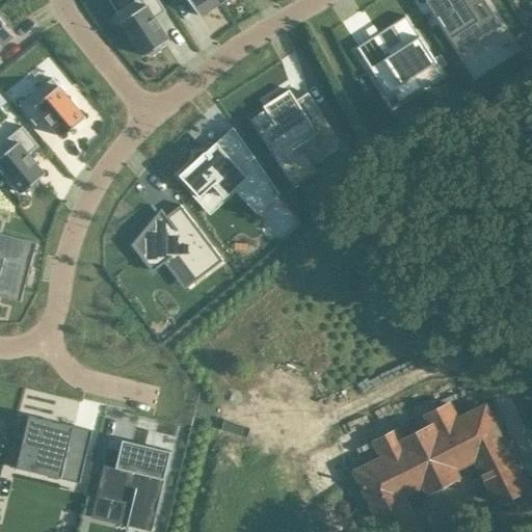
[(159,0),(134,0),(116,12),(144,55),(149,52),(152,56),(161,50),(158,47),(169,40),(156,18),(166,10),(159,0)]
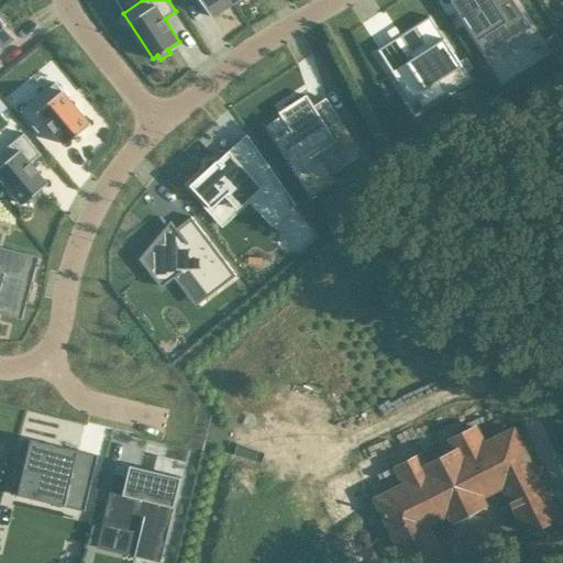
[(201,0),(212,17),(234,2),(233,0),(201,0)]
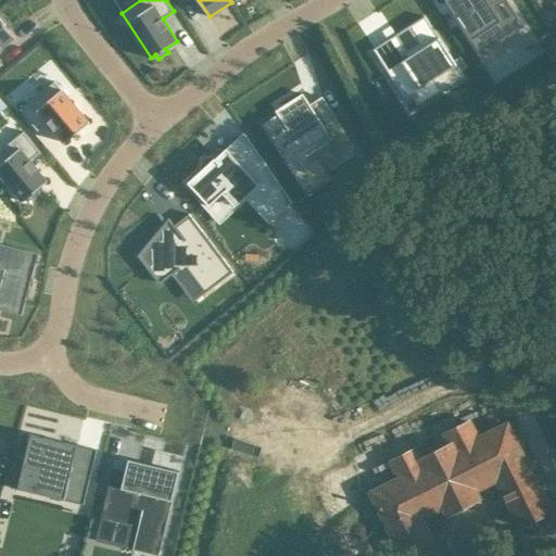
[(500,0),(457,0),(449,5),(480,54),(500,42),(496,37),(492,32),(502,25),(490,7),(500,0)]
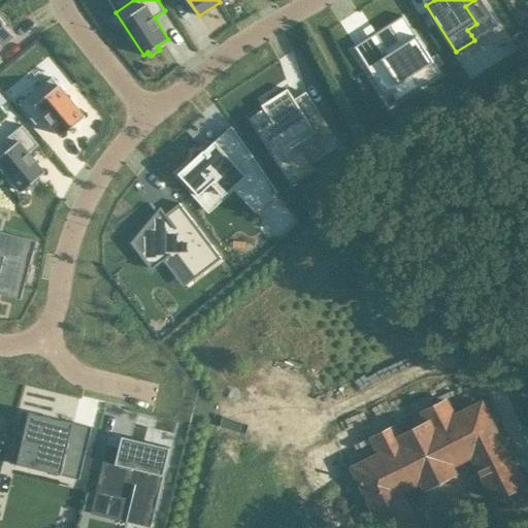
[(400,45),(368,67),(385,93),(390,90),(410,76),(418,87),(440,72),(403,15),(388,26),(400,45)]
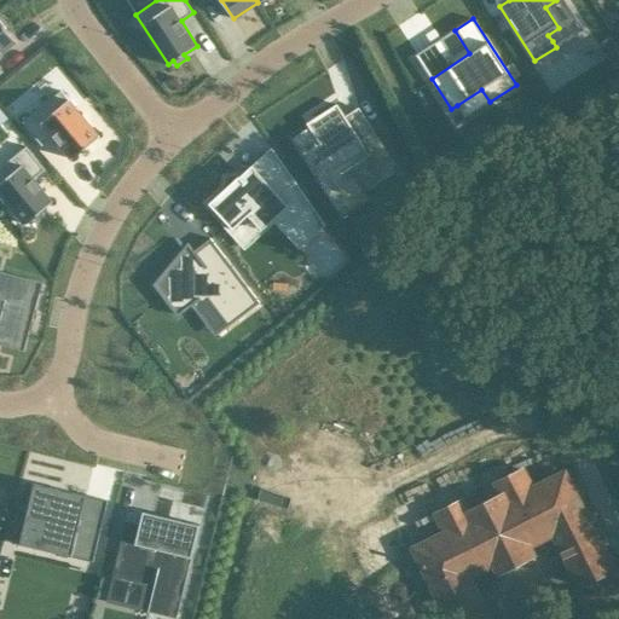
[(0,74),(4,71),(0,67),(0,55),(17,41),(0,19),(0,74)]
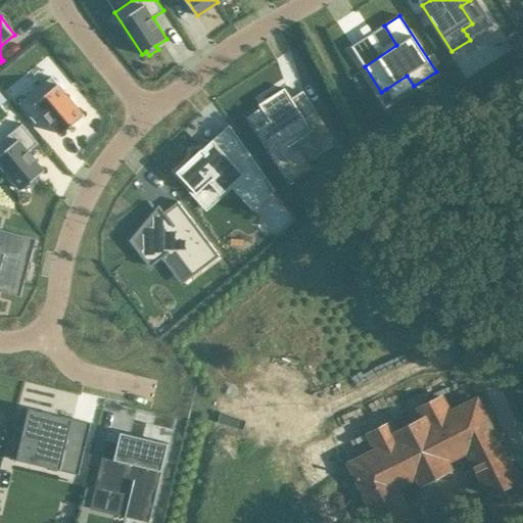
[(522,41),(516,30),(506,37),(518,56),(522,52),(522,41)]
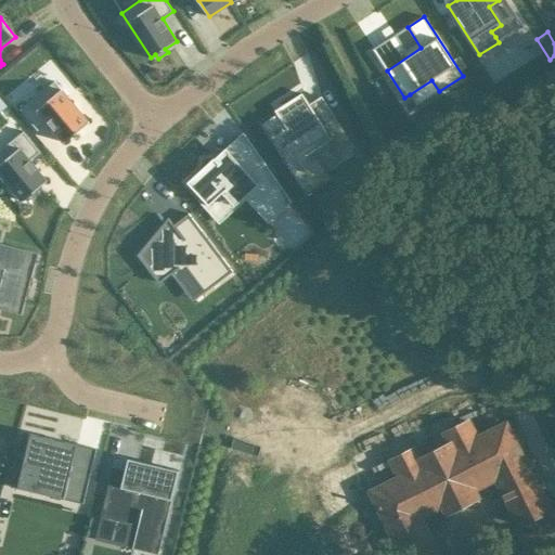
[(55,80),(21,110),(38,130),(48,121),(65,142),(89,123),(55,80)]
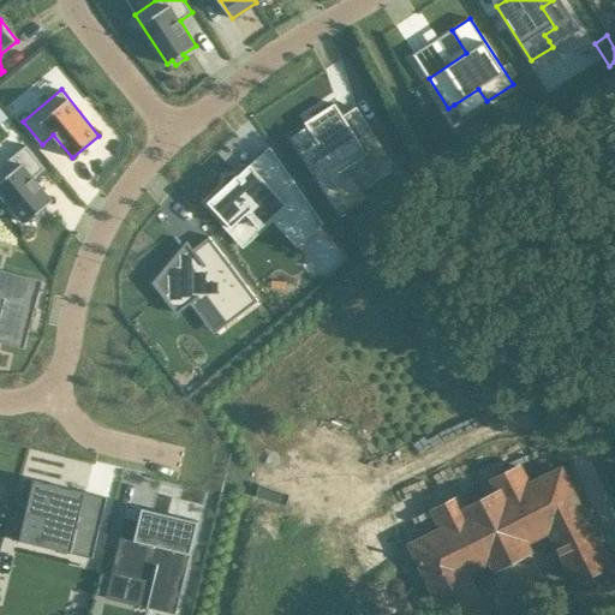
[(368,155),(375,166),(389,156),(371,129),(358,137),(335,102),(312,118),(315,121),(290,138),(339,214),(366,197),(348,167),(368,155)]
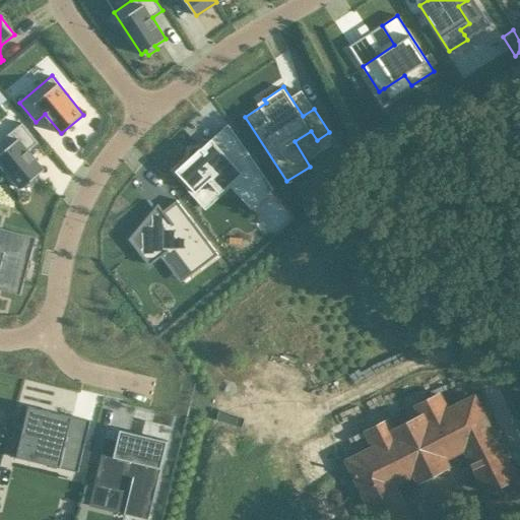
[(22,123),(0,140),(0,161),(21,188),(45,170),(28,150),(39,142),(22,123)]
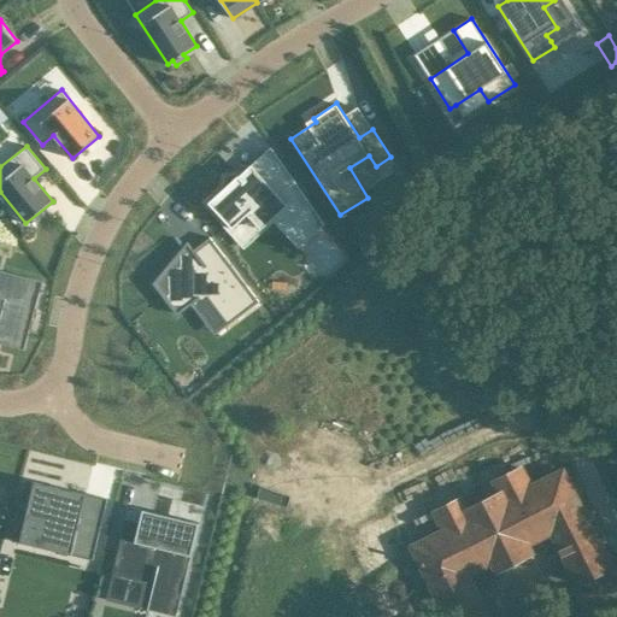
[(239,176),(210,203),(245,241),(276,212),(293,230),(313,211),(322,223),(324,222),(285,166),(283,168),(283,169),(266,184),(254,171),(244,181),(239,176)]
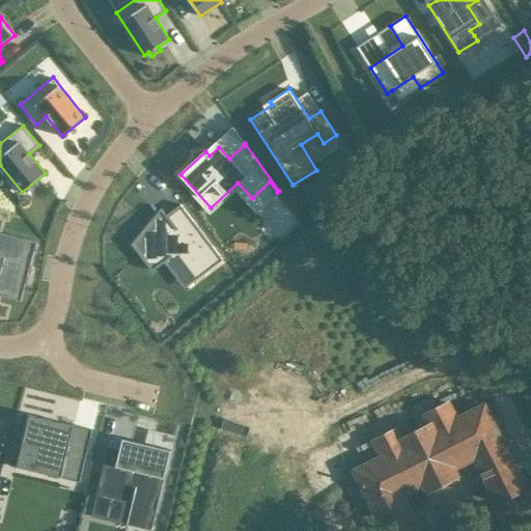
[(156,214),(132,244),(152,271),(177,251),(197,277),(221,259),(221,260),(223,259),(180,203),(179,205),(161,221),(156,214)]
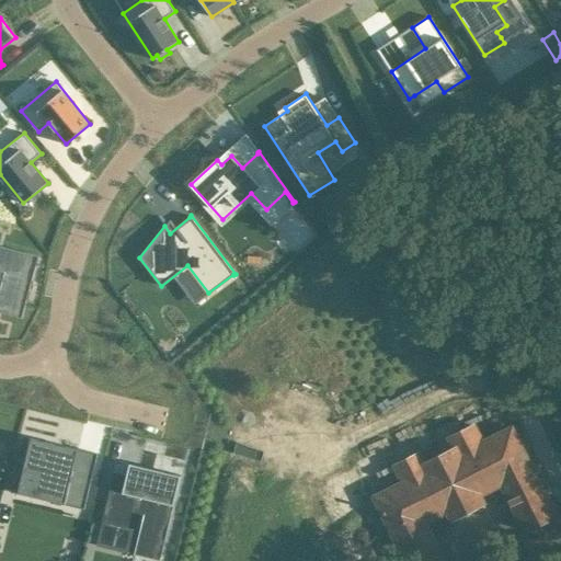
[(0,311),(2,312),(22,318),(37,261),(6,252),(2,265),(0,264),(0,311)]
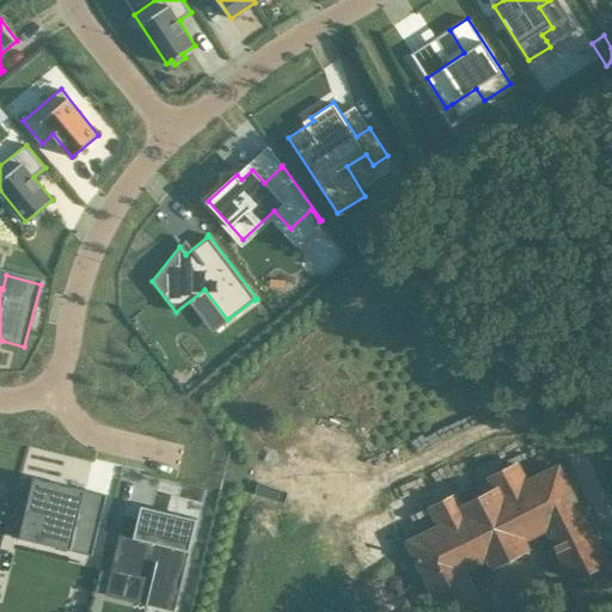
[(440,526),(408,542),(442,611),(485,611),(464,569),(488,557),(493,565),(528,548),(524,539),(548,527),(573,579),(607,562),(558,466),(527,482),(518,464),(490,477),(491,479),(484,483),(489,493),(464,505),(458,494),(430,507),(440,526)]
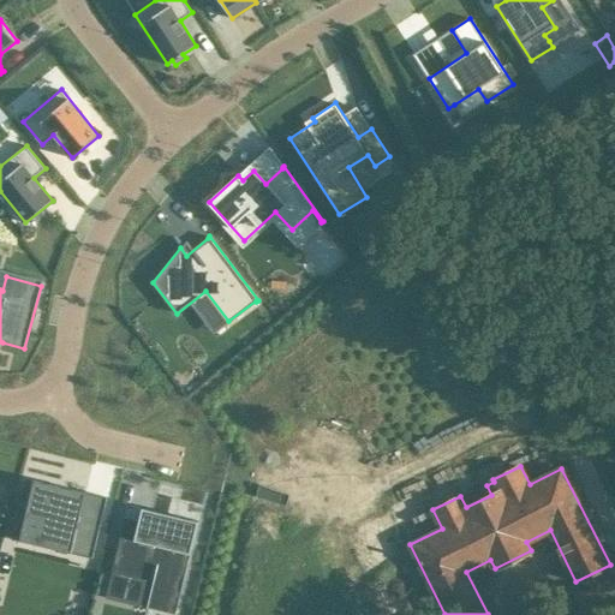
[(21,505),(12,539),(54,549),(55,543),(73,548),(76,539),(97,544),(101,526),(99,525),(99,526),(81,521),(85,502),(59,496),(61,489),(36,482),(29,508),(22,507),(23,506),(21,505)]
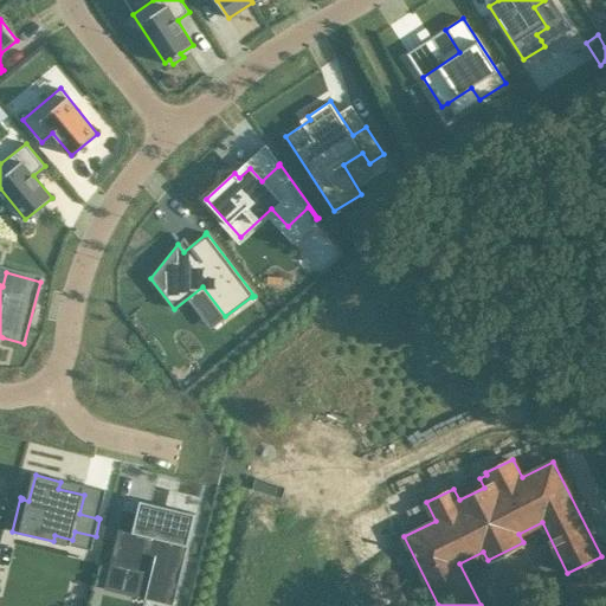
[(174,605),(195,514),(153,503),(149,516),(123,510),(110,563),(137,571),(142,553),(155,555),(146,599),(174,605)]
